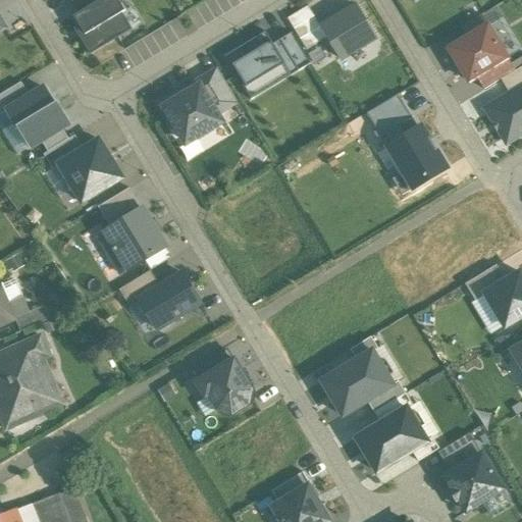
[(73,0),(71,1),(79,13),(101,0),(73,0)]
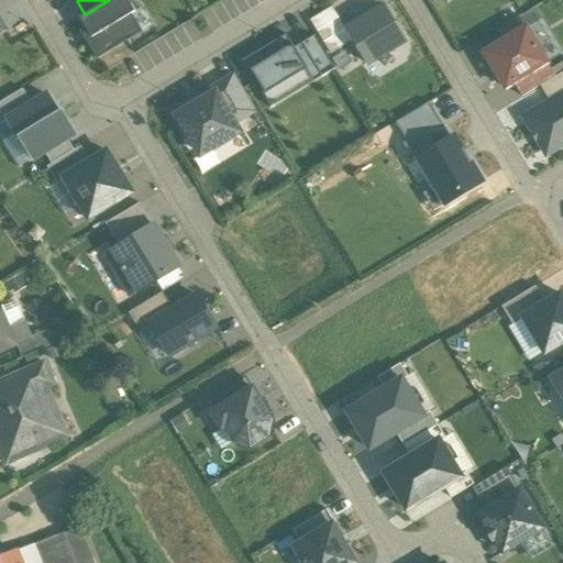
[(109,0),(85,14),(80,18),(91,35),(85,40),(97,61),(143,32),(132,14),(135,12),(128,0),(109,0)]
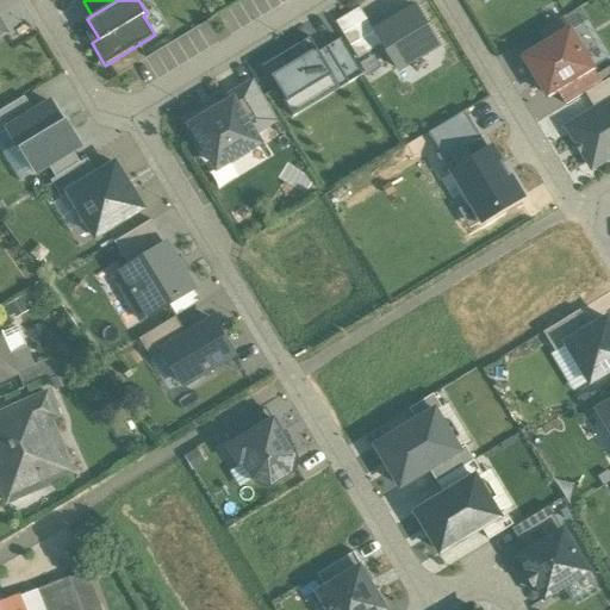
[(416,6),(374,31),(383,44),(398,70),(440,47),(416,6)]
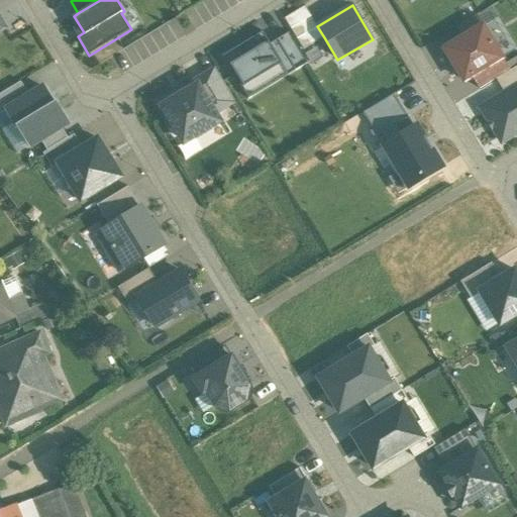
[(304,49),(324,37),(317,26),(305,6),(285,18),(304,49)]
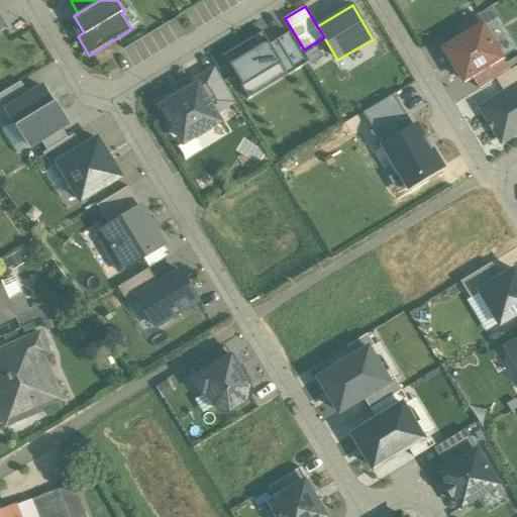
[(479,17),(458,29),(463,38),(484,26),(479,17)]
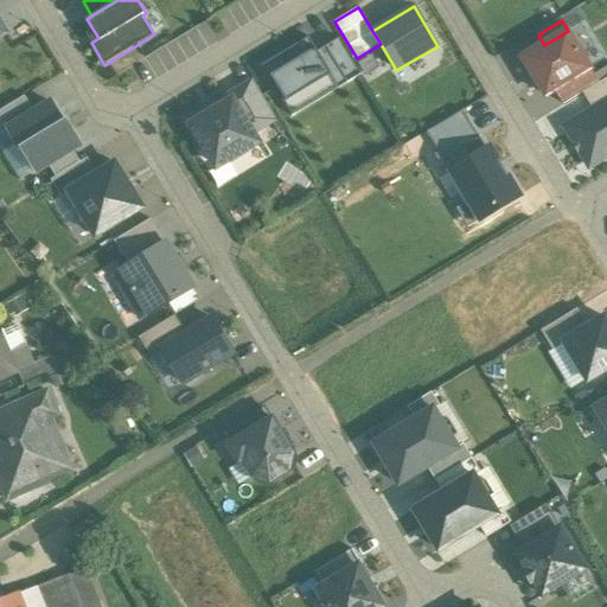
[(544,45),(523,58),(545,96),(556,90),(592,69),(568,31),(544,45)]
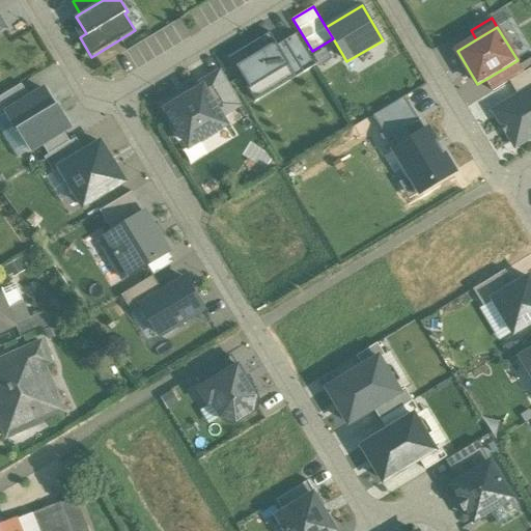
[(271,33),(229,58),(256,102),(297,76),(278,46),(271,33)]
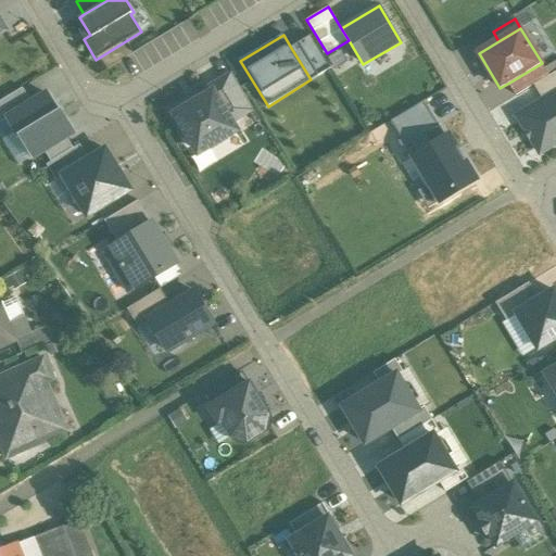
[(311,36),(291,48),(311,79),(330,68),(311,36)]
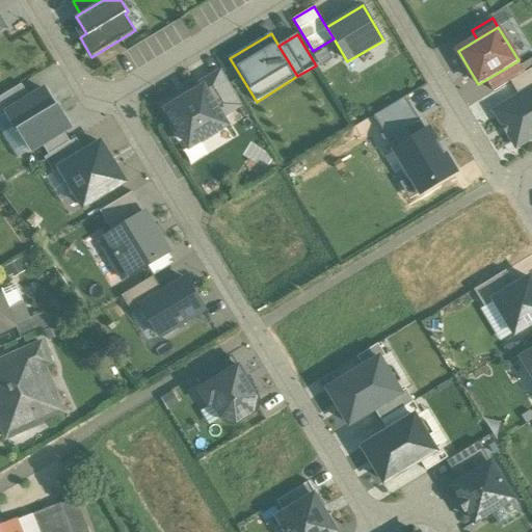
[(519,60),(487,79),(496,92),(511,82),(526,74),(519,60)]
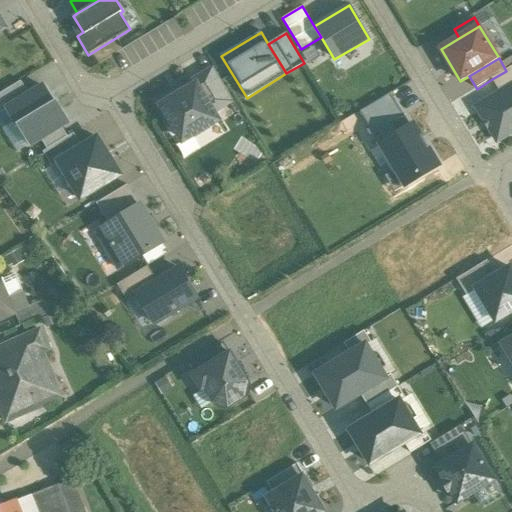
[(511,67),(506,71),(492,79),(501,94),(511,86),(511,67)]
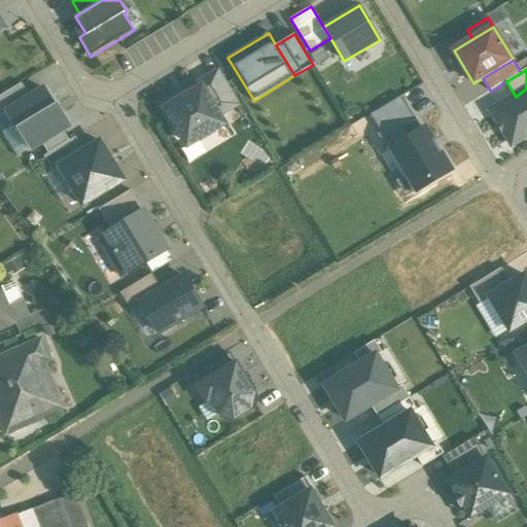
[(221,71),(199,84),(201,89),(218,116),(241,103),(221,71)]
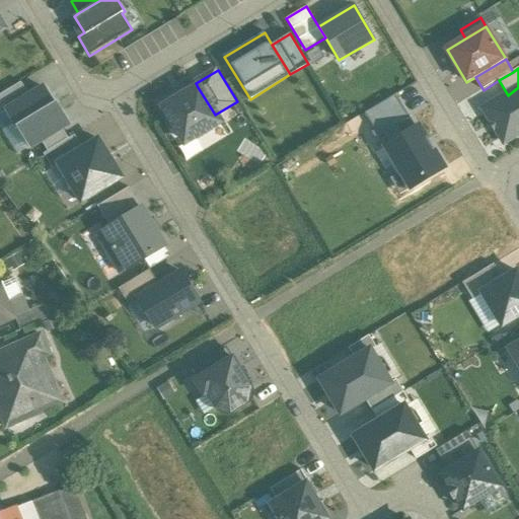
[(21,84),(0,97),(0,116),(3,115),(30,98),(21,84)]
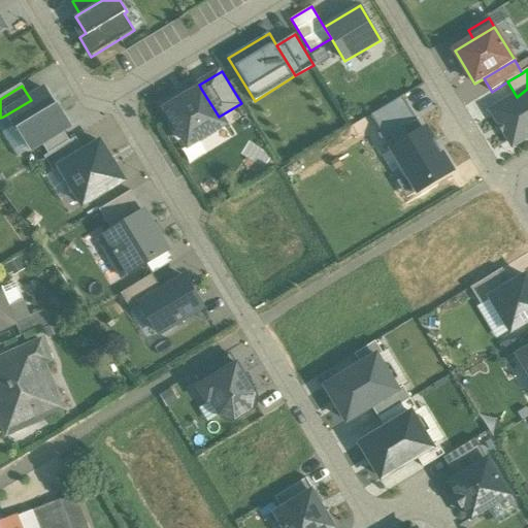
[(176,98),(161,108),(173,129),(177,127),(190,145),(224,125),(219,117),(201,89),(179,102),(176,98)]
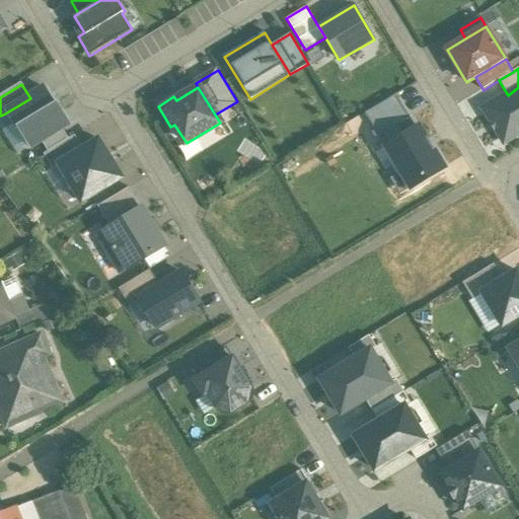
[(504,143),(518,134),(518,87),(508,95),(484,109),(504,143)]
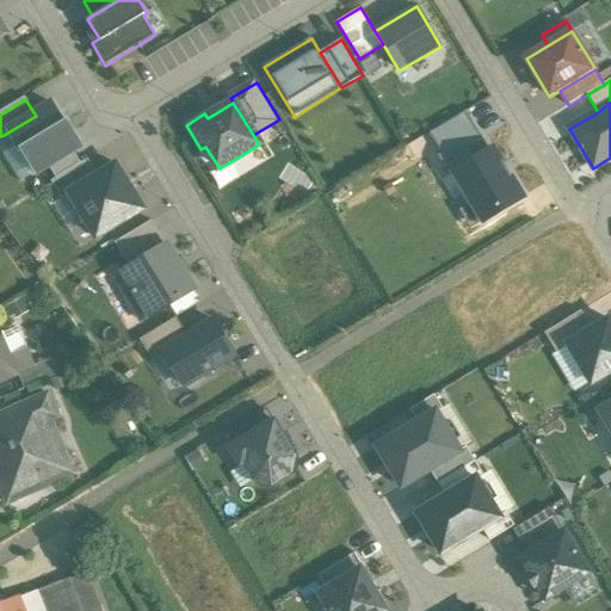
[(53,106),(36,116),(8,131),(34,176),(49,166),(73,152),(78,149),(53,106)]
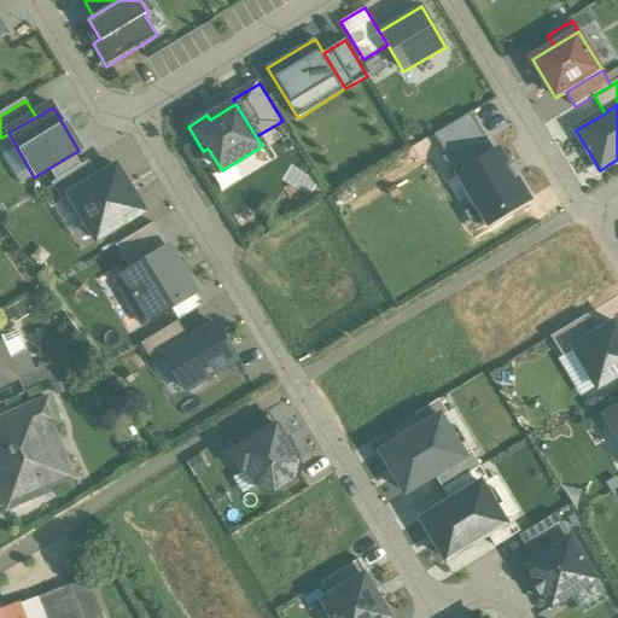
[(471,112),(435,135),(452,163),(456,159),(472,150),(488,140),(471,112)]
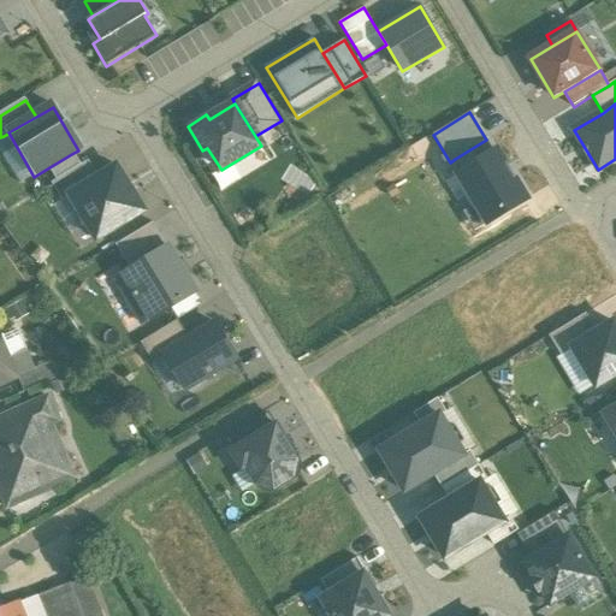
[(478,161),(471,149),(455,159),(462,171),(478,161)]
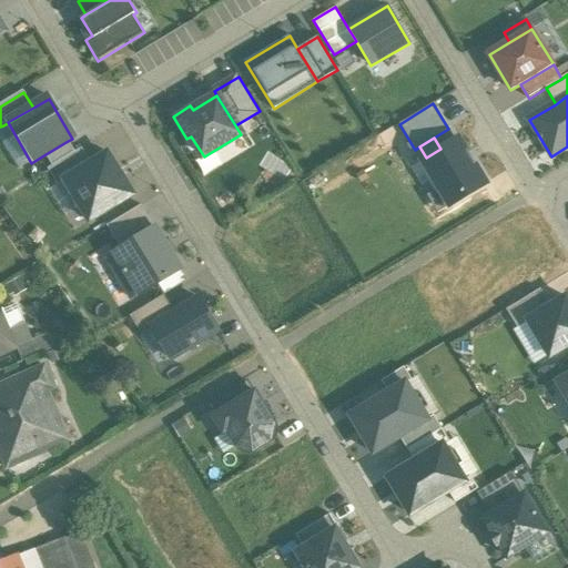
[(422,161),(449,206),(487,183),(459,138),(440,149),(426,158),(422,161)]
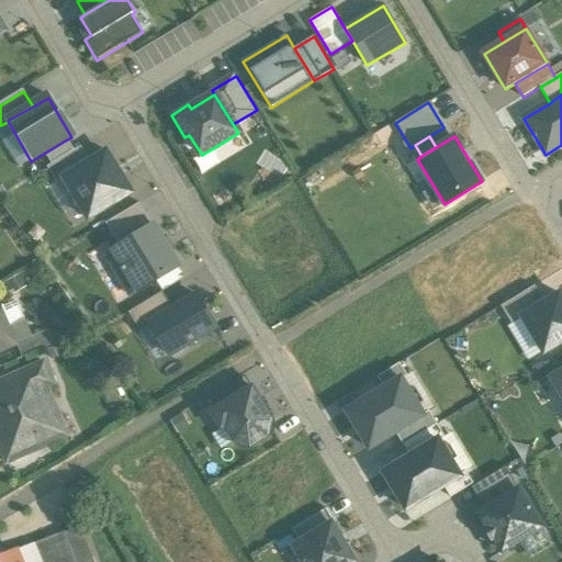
[(75,152),(67,139),(45,153),(53,166),(75,152)]
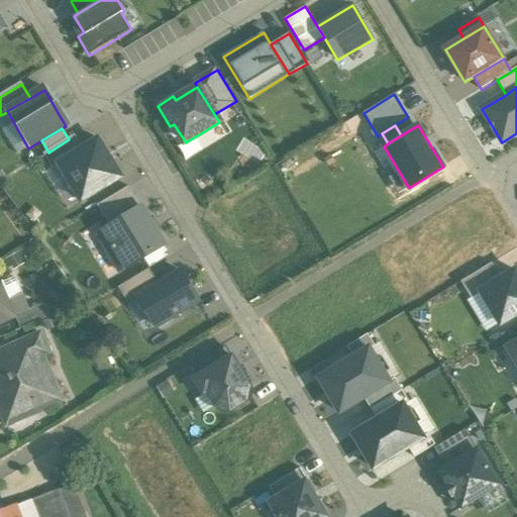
[(48,152),(43,154),(52,169),(60,165),(83,150),(74,136),(69,139),(48,152)]
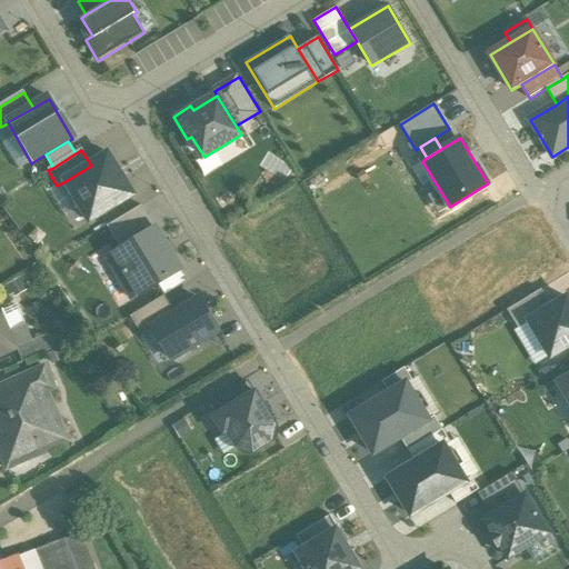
[(91,166),(66,181),(90,221),(133,196),(128,187),(109,155),(91,166)]
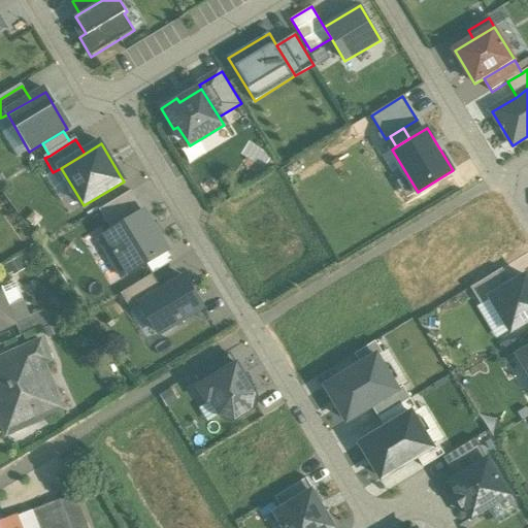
[(131,190),(98,210),(111,232),(144,211),(131,190)]
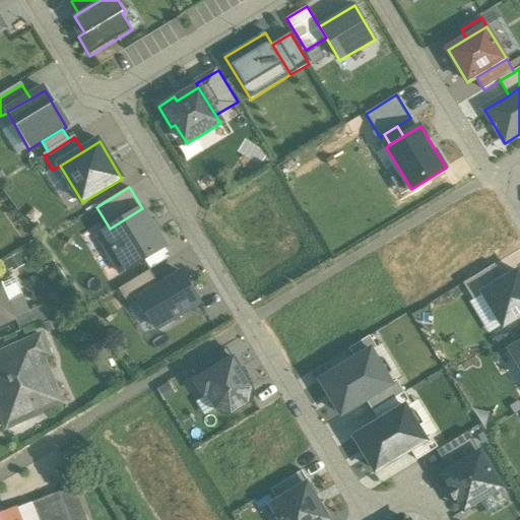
[(122,273),(166,245),(142,208),(110,229),(105,232),(116,250),(110,254),(122,273)]
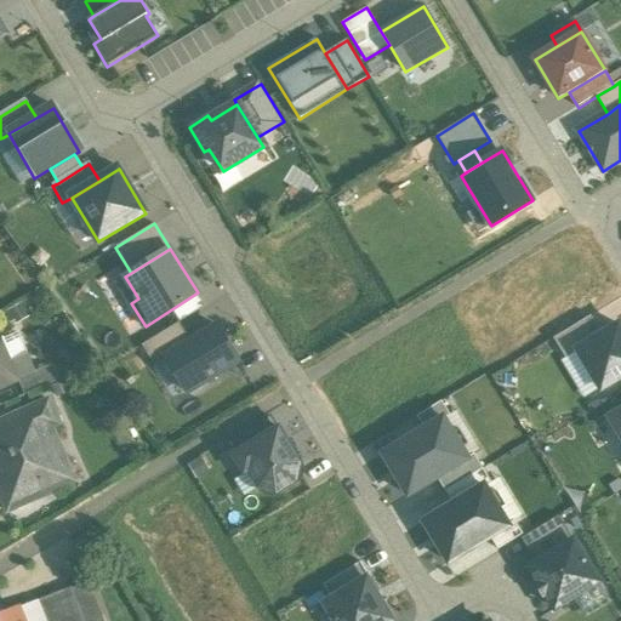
[(577,351),(603,335),(592,317),(554,340),(565,358),(577,351)]
